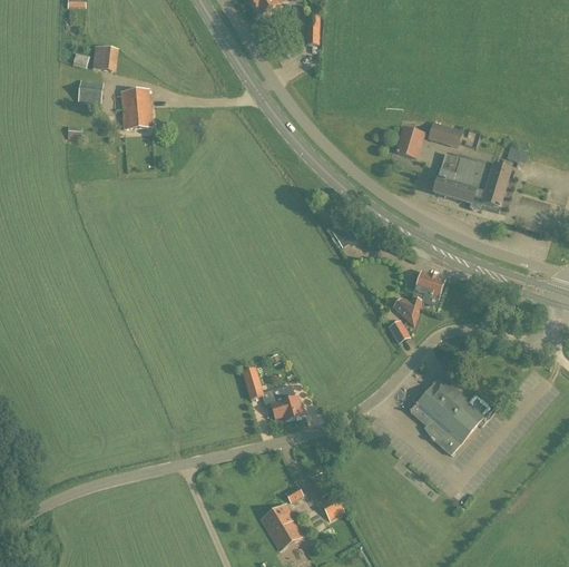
[(253,0),(260,12),(282,0),(253,0)]
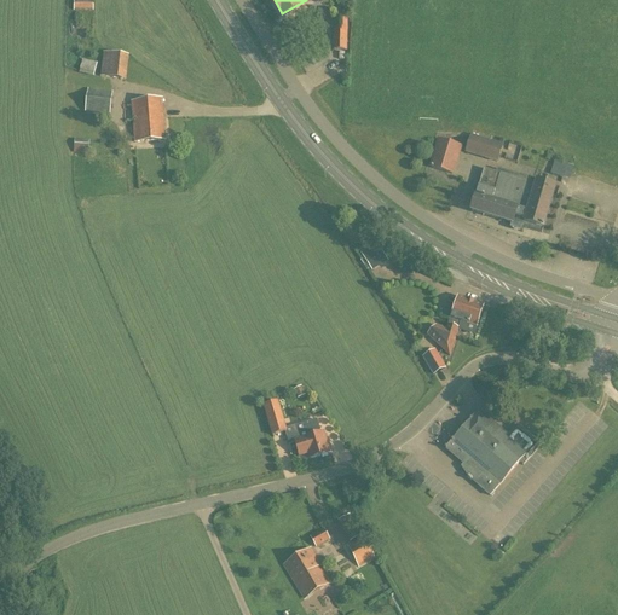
[(331,47),(346,47),(346,16),(333,16),(331,47)]
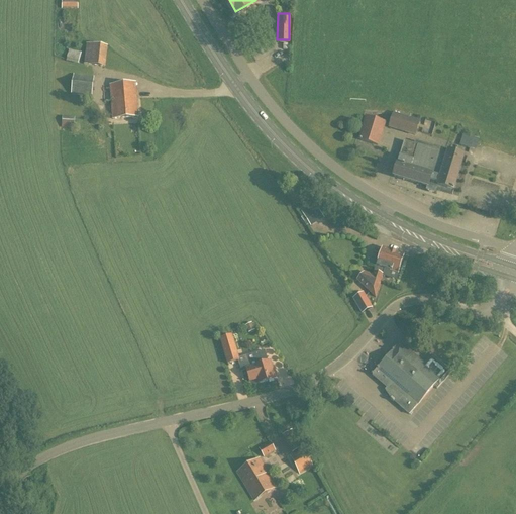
[(84,62),(103,64),(105,43),(86,41),(84,62)]
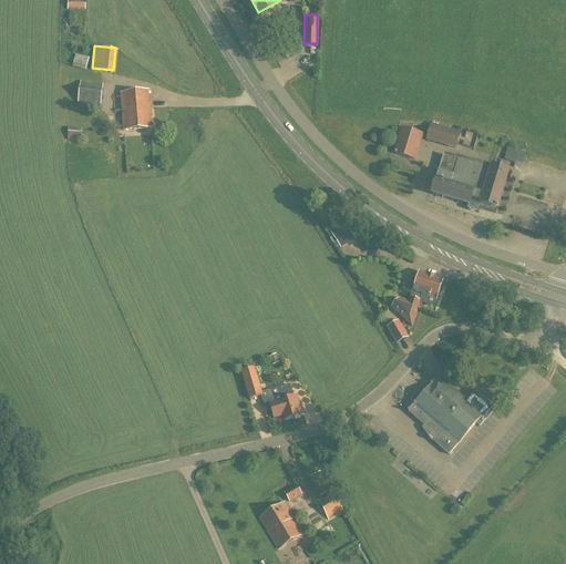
[(68,62),(84,67),(89,51),(83,50),(83,53),(74,51),(74,52),(71,51),(68,62)]
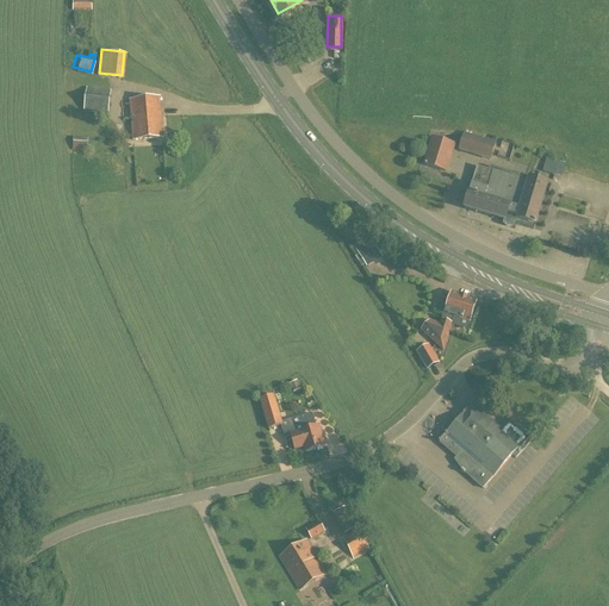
[(84,107),(106,111),(110,87),(86,85),(84,107)]
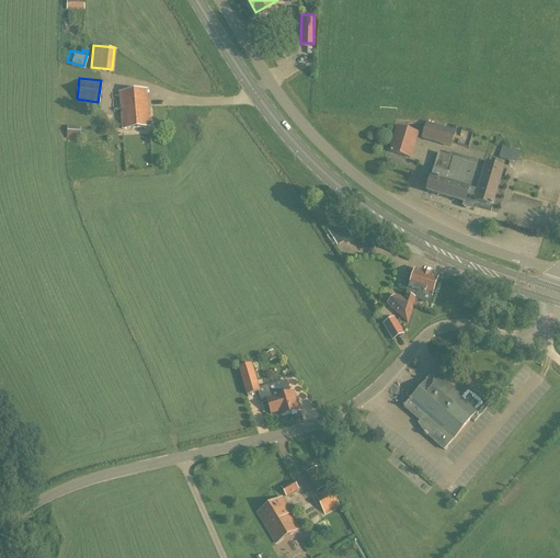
[(117,89),(120,126),(149,124),(147,87),(117,89)]
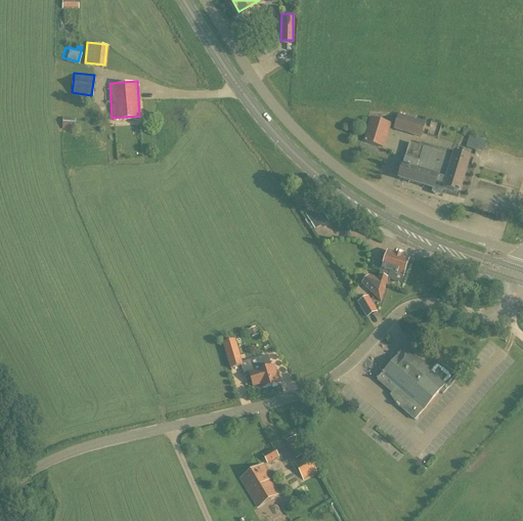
[(392,127),(420,135),(425,120),(397,111),(392,127)]
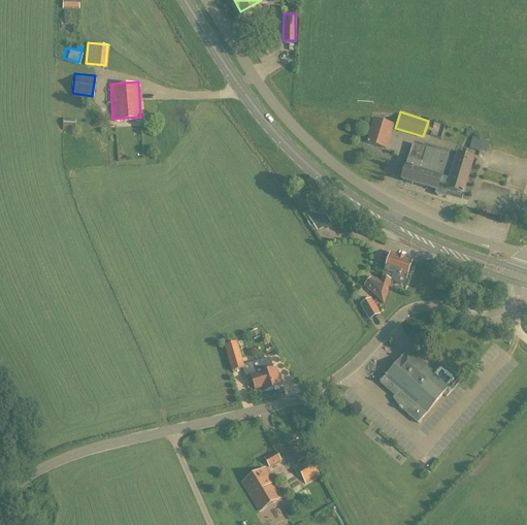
[(62,128),(74,129),(75,117),(63,116),(62,128)]
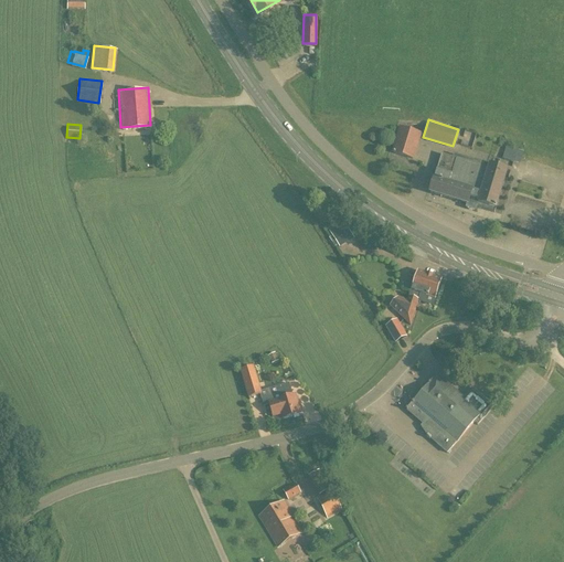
[(397,124),(390,150),(413,157),(421,131),(397,124)]
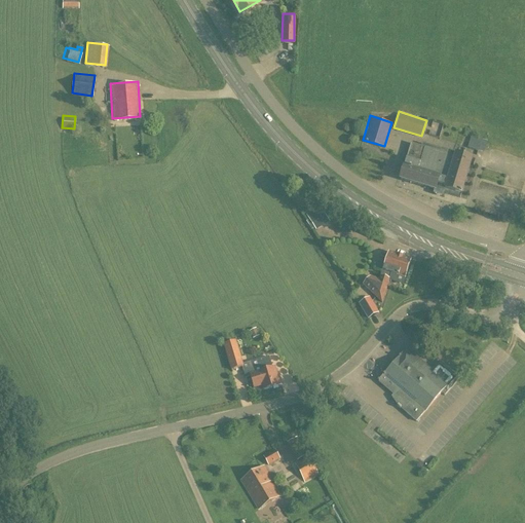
[(466,144),(483,149),(486,137),(470,133),(466,144)]
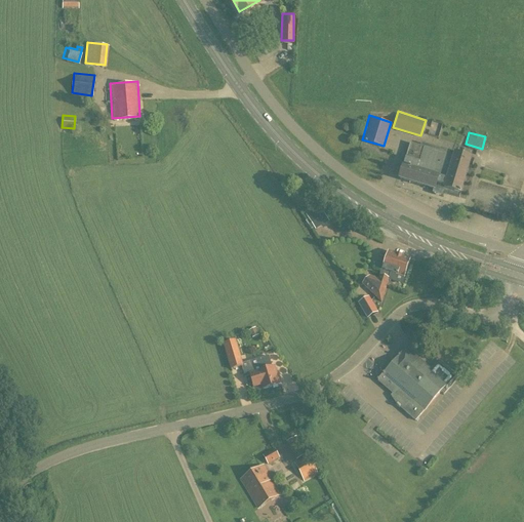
[(409,143),(398,177),(457,195),(470,157),(422,143),(421,147),(409,143)]
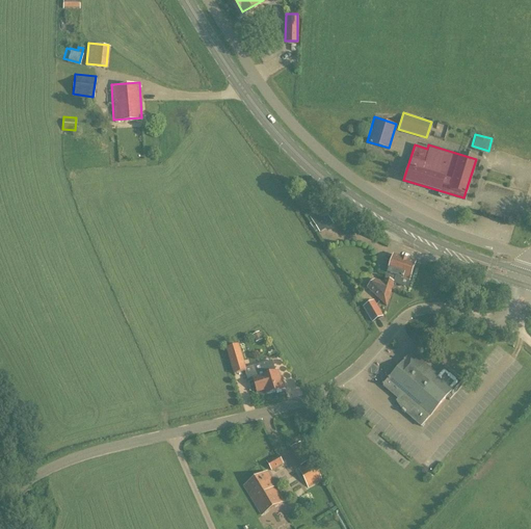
[(309,215),(318,231),(333,222),(322,206),(309,215)]
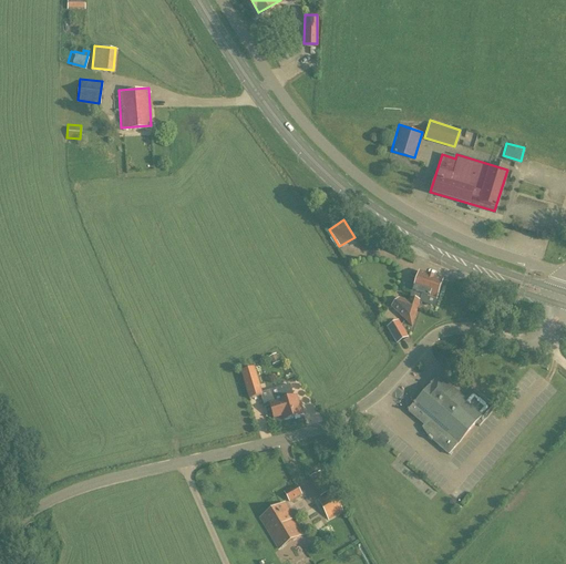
[(412,289),(410,296),(409,295),(408,299),(398,296),(390,305),(400,315),(404,318),(410,324),(417,306),(419,299),(425,303),(428,295),(435,297),(442,278),(419,270),(412,289)]
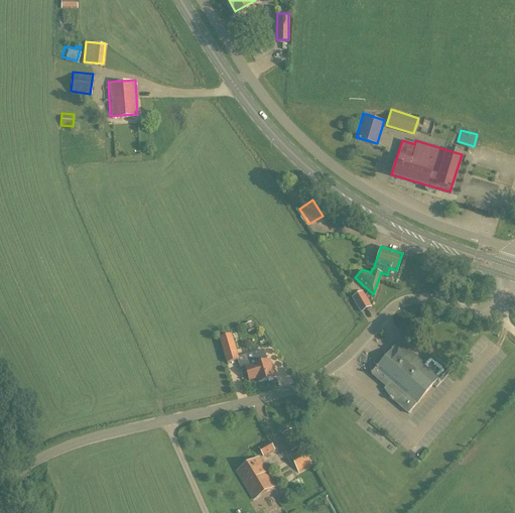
[(369,304),(364,294),(361,289),(352,294),(360,309),(362,308),(369,304)]
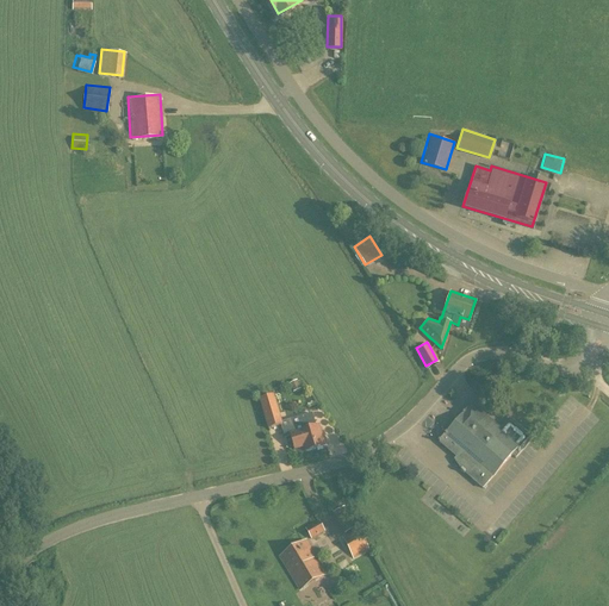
[(490,378),(497,383),(507,374),(499,367),(490,378)]
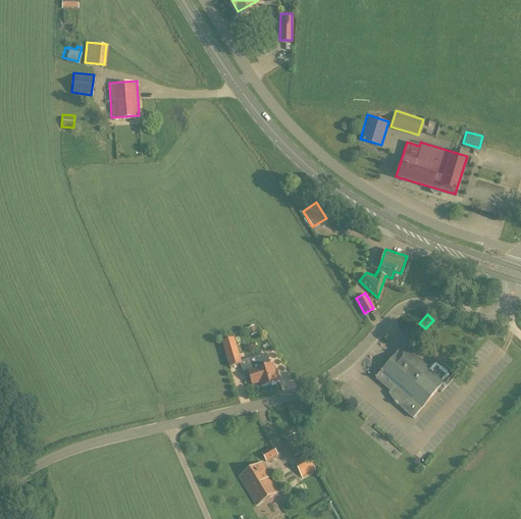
[(253,323),(247,326),(250,333),(256,330),(253,323)]
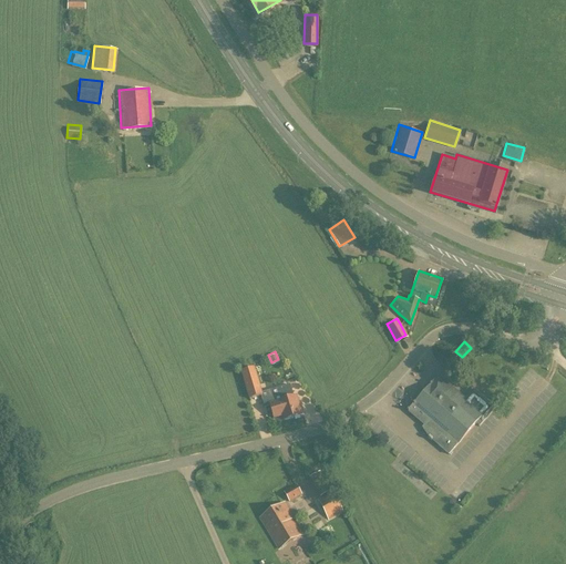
[(240,370),(248,397),(260,393),(253,366),(240,370)]
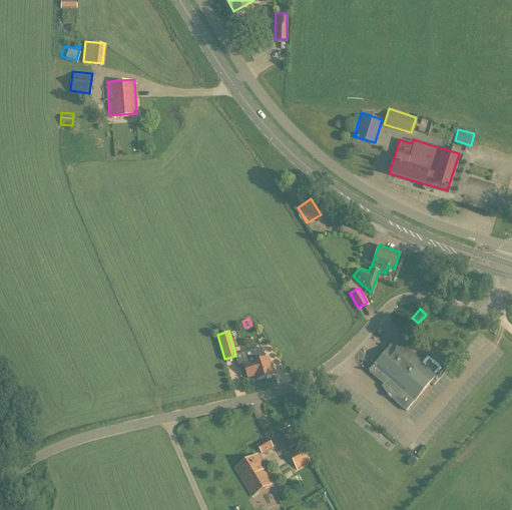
[(429,381),(430,381),(433,384),(438,377),(446,368),(428,352),(421,361),(395,339),(368,369),(382,382),(380,385),(386,393),(404,410),(411,402),(429,381)]
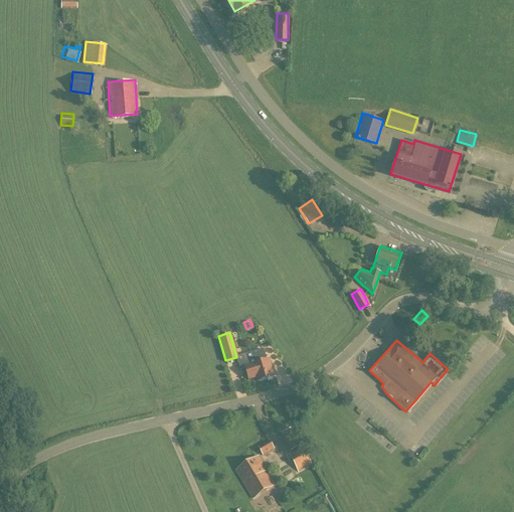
[(263,347),(248,351),(252,365),(260,363),(261,365),(262,365),(266,377),(273,375),(270,364),(268,364),(267,360),(263,347)]
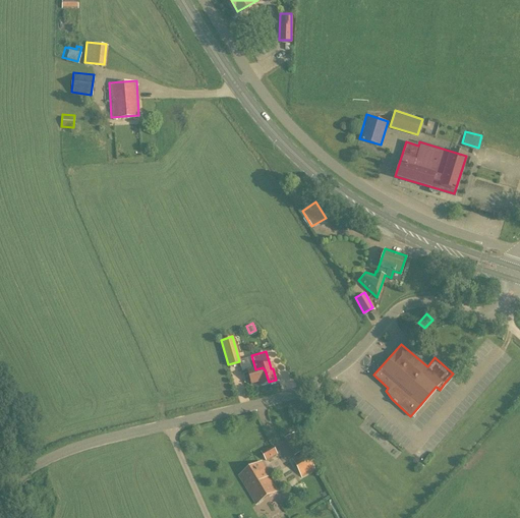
[(255,369),(251,355),(248,356),(250,363),(240,365),(242,371),(247,370),(250,382),(258,380),(260,384),(269,382),(265,369),(264,369),(263,367),(255,369)]
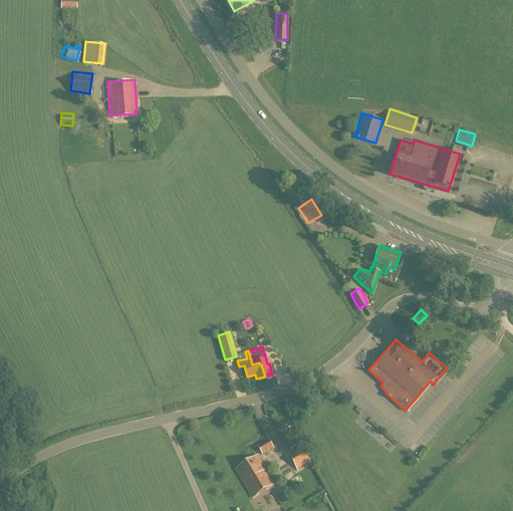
[(286,442),(289,448),(301,441),(298,435),(286,442)]
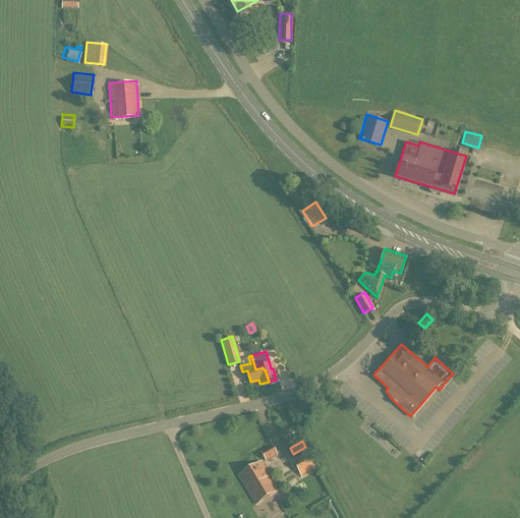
[(271,444),(260,450),(265,459),(275,453),(271,444)]
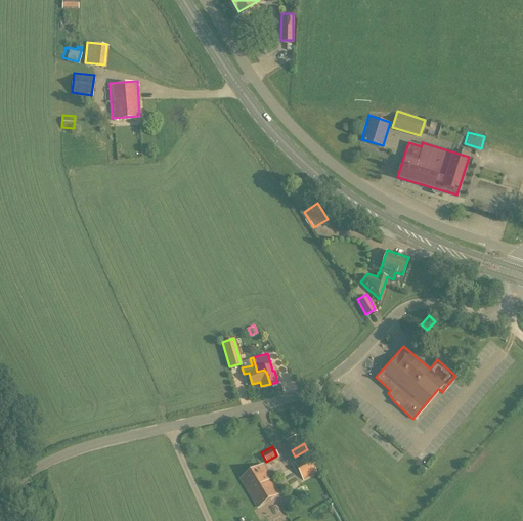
[(293,460),(303,478),(310,474),(309,471),(312,469),(314,472),(316,471),(307,452),(293,460)]
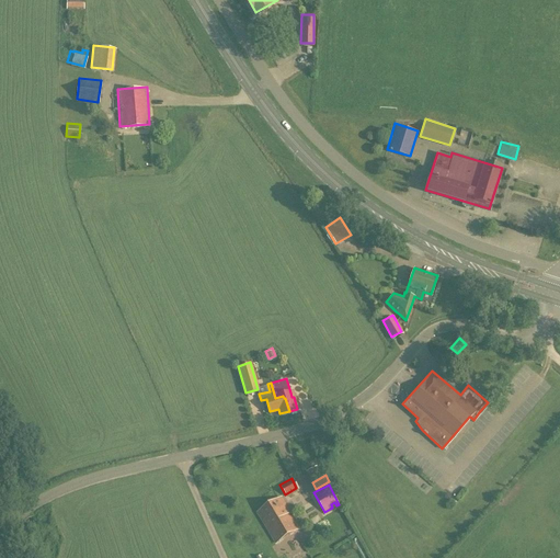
[(289,510),(281,496),(256,510),(275,541),(297,526),(288,511),(289,510)]
